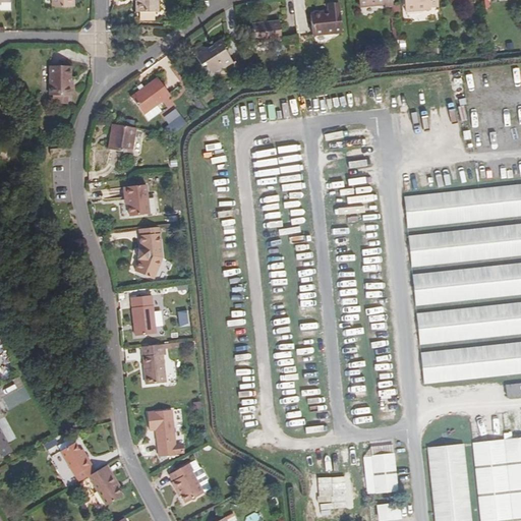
[(138,12),(159,12),(159,0),(139,0),(139,1),(138,1),(138,12)]
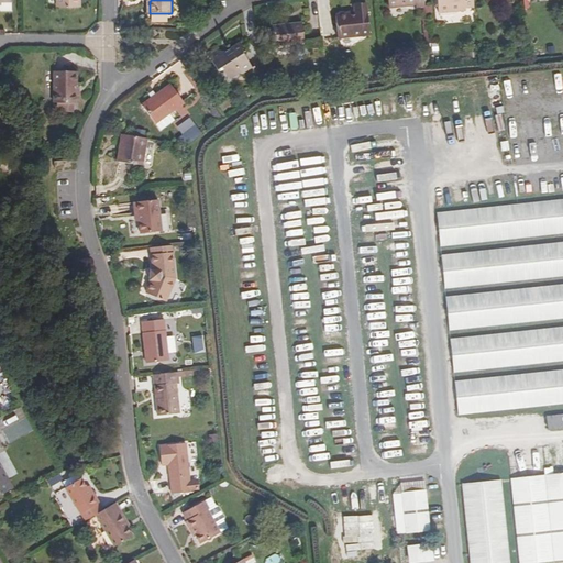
[(474,7),(473,0),(438,0),(439,13),(465,11),(465,8),(473,8),(474,7)]
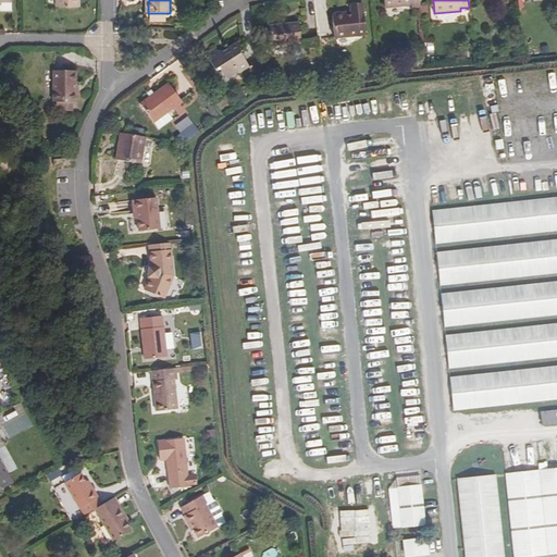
[(335,39),(366,36),(363,9),(353,10),(353,15),(333,17),(335,39)]
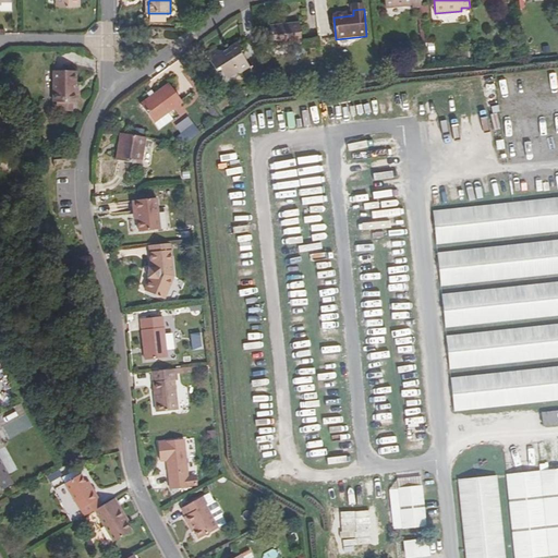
[(277,26),(279,46),(308,43),(306,23),(277,26)]
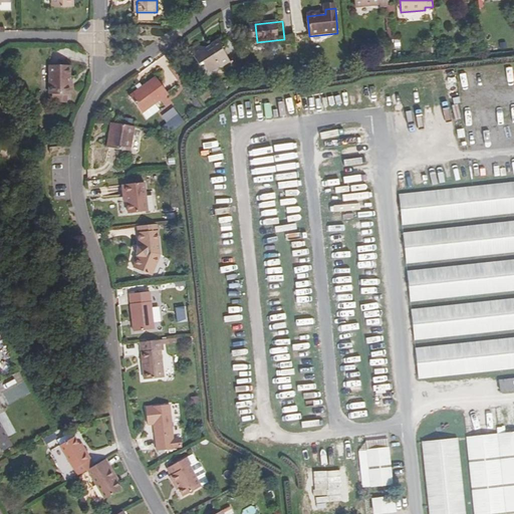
[(226,51),(220,40),(206,47),(198,46),(191,51),(200,65),(205,62),(212,72),(220,67),(222,68),(231,62),(225,52),(226,51)]
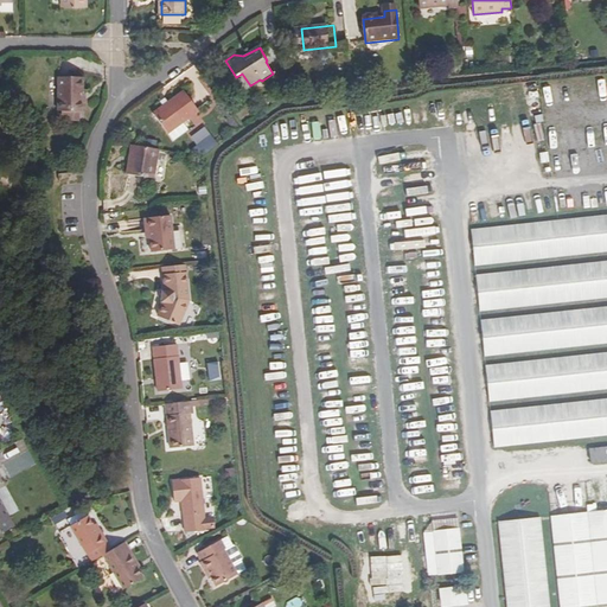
[(58,113),(62,113),(81,112),(85,112),(85,100),(83,100),(83,78),(59,78),(58,113)]
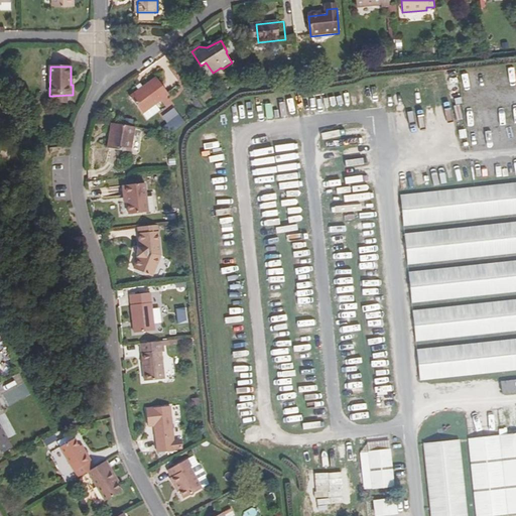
[(155,105),(169,95),(156,78),(130,97),(147,120),(159,111),(155,105)]
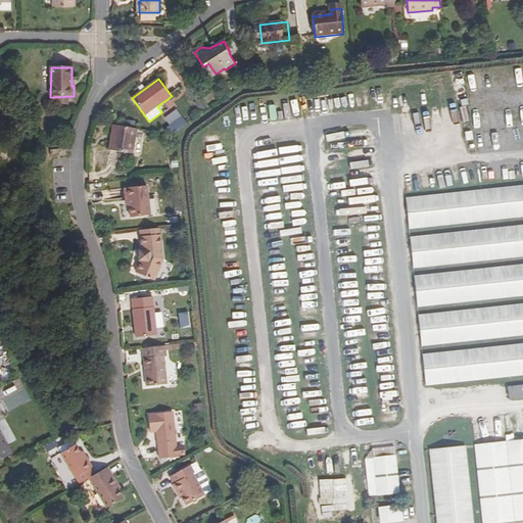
[(69,96),(53,97),(52,105),(68,105),(69,96)]
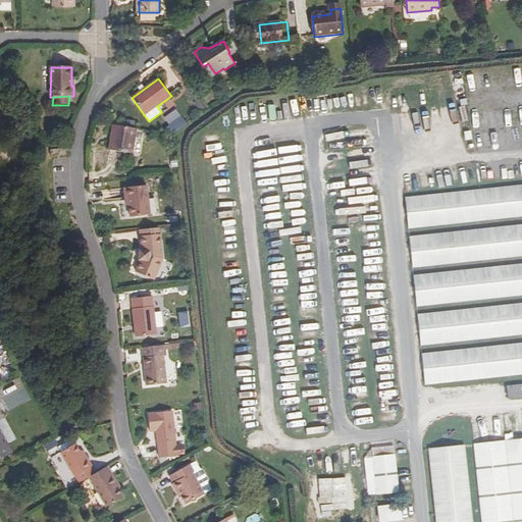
[(136,129),(112,125),(108,150),(132,154),(136,129)]
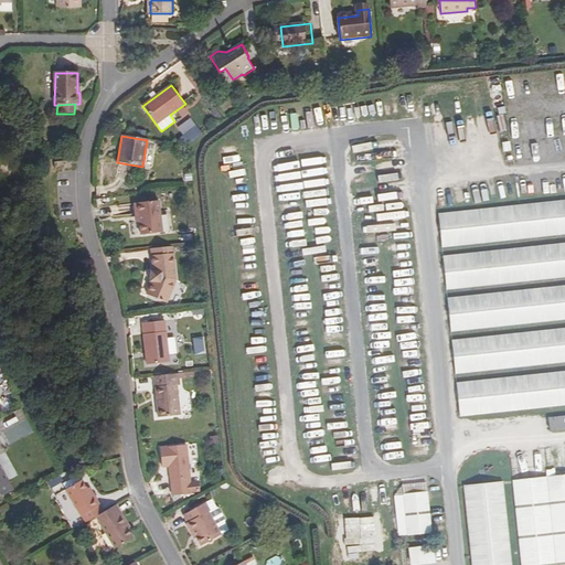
[(55,163),(55,170),(72,169),(71,161),(55,163)]
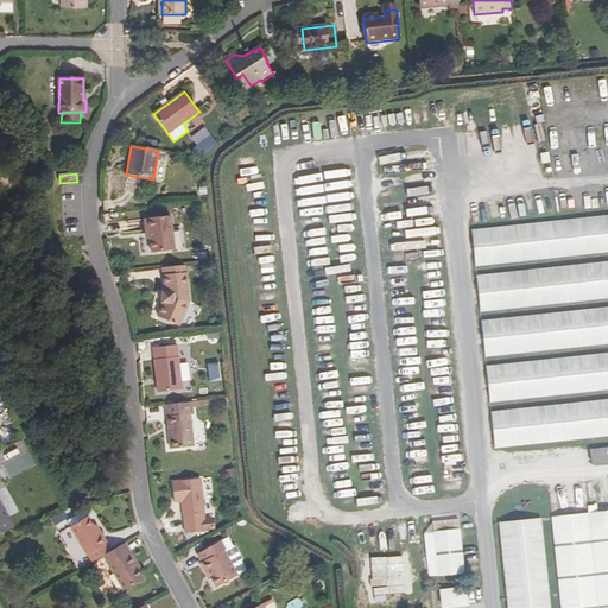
[(607,216),(473,232),(476,266),(607,252),(607,216)]
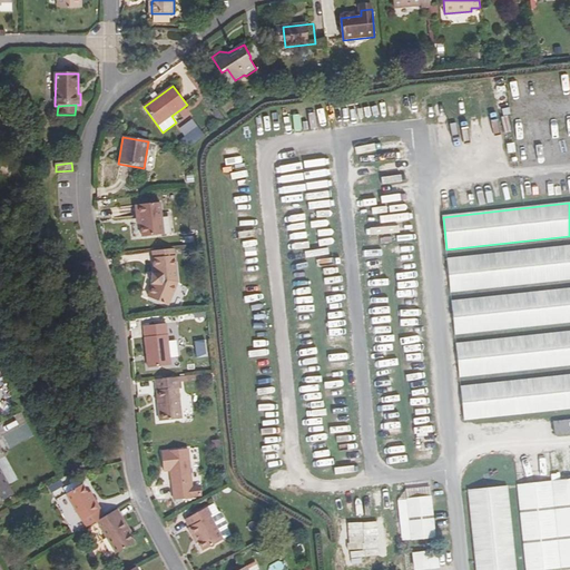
[(141,217),(141,224),(143,238),(164,236),(160,204),(136,207),(137,217),(141,217)]
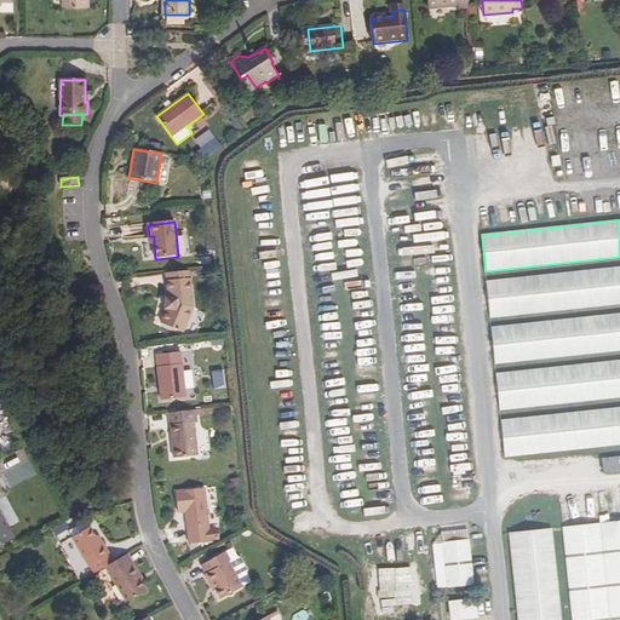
[(619,268),(486,282),(489,317),(619,303),(619,268)]
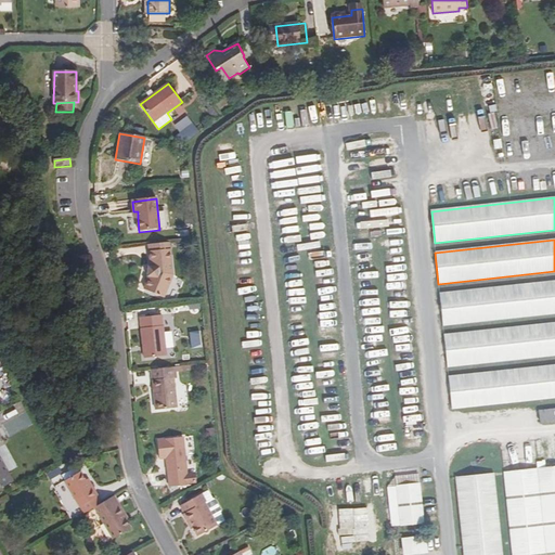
[(169,243),(150,245),(151,253),(170,250),(169,243)]
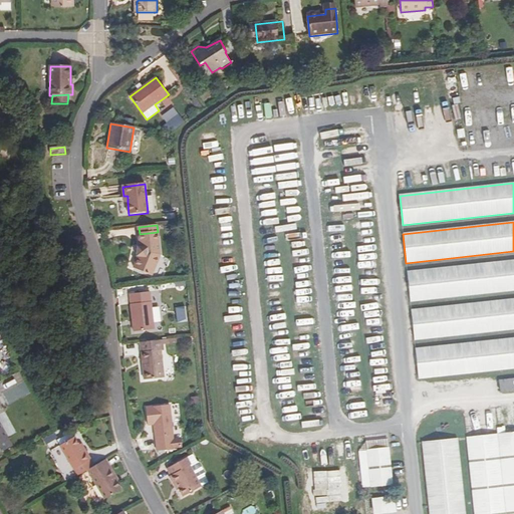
[(158,232),(140,234),(141,248),(139,248),(137,256),(139,257),(134,269),(151,276),(160,255),(158,232)]
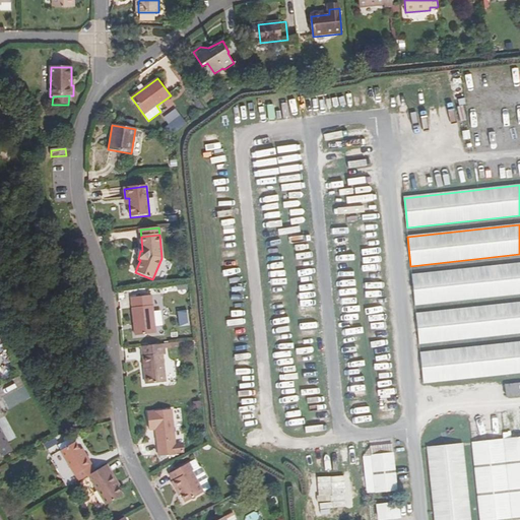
[(519,263),(411,275),(414,305),(484,298),(519,294),(519,263)]
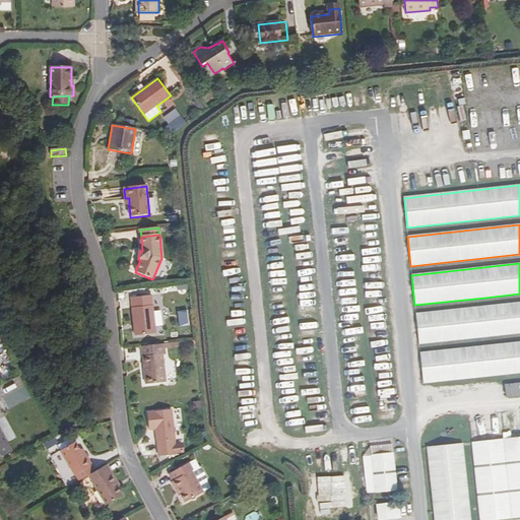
[(136,336),(155,334),(151,297),(131,299),(135,336),(136,336)]
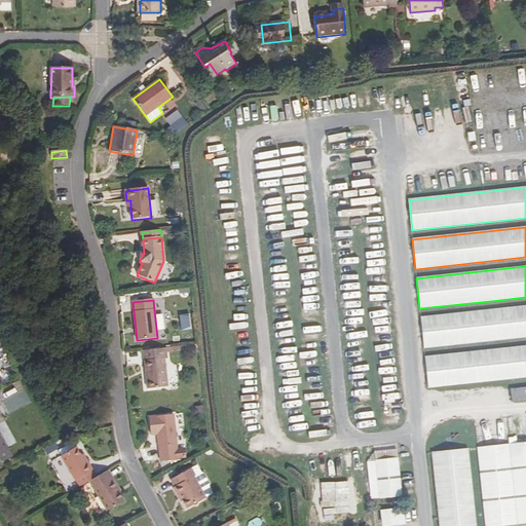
[(525,306),(420,317),(423,348),(525,337),(525,306)]
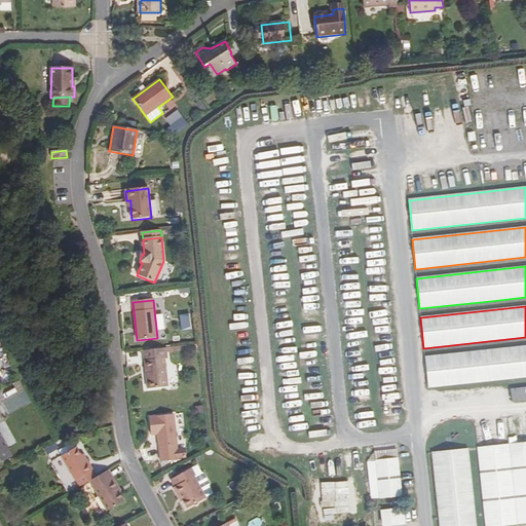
[(424,358),(427,388),(525,378),(525,346),(515,347),(424,358)]
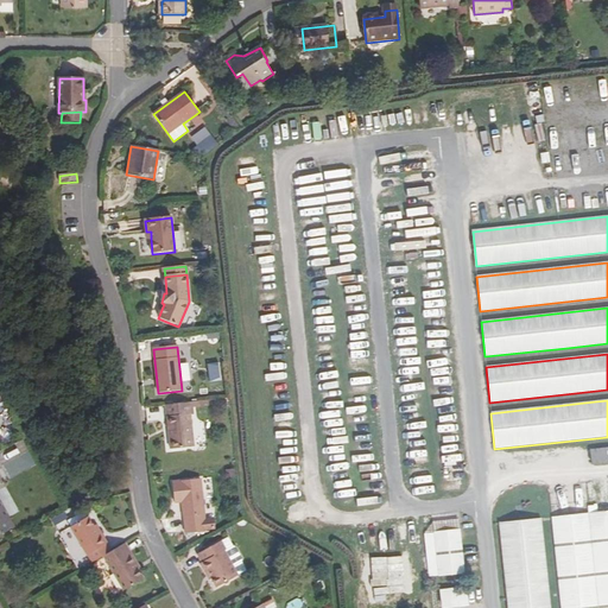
[(194,416),(192,403),(165,406),(171,451),(195,448),(190,416),(194,416)]
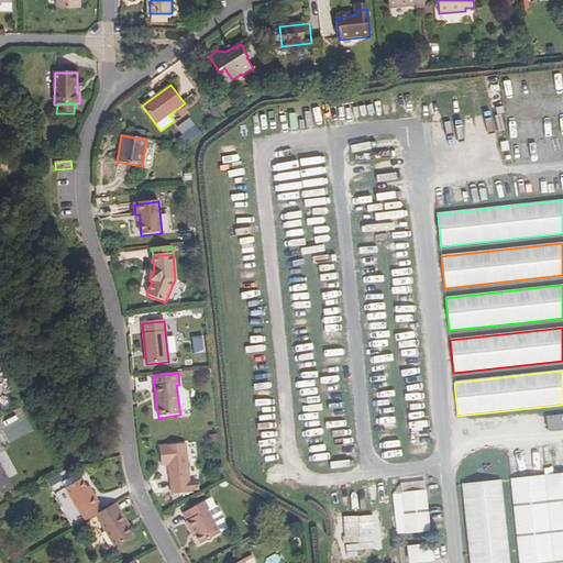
[(549,431),(562,429),(562,415),(548,417),(549,431)]
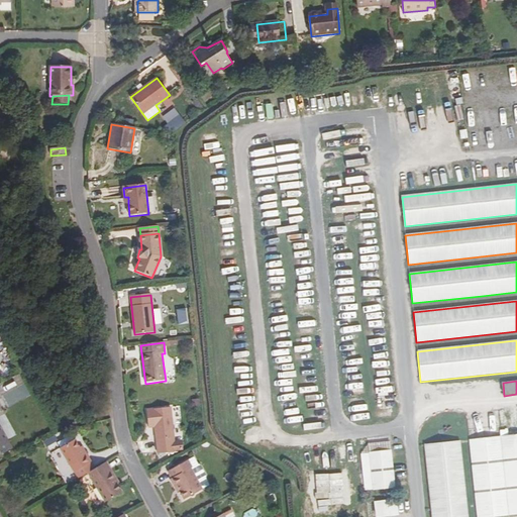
[(160,451),(175,450),(175,449),(184,448),(183,437),(174,438),(170,408),(147,410),(148,427),(157,427),(160,451)]
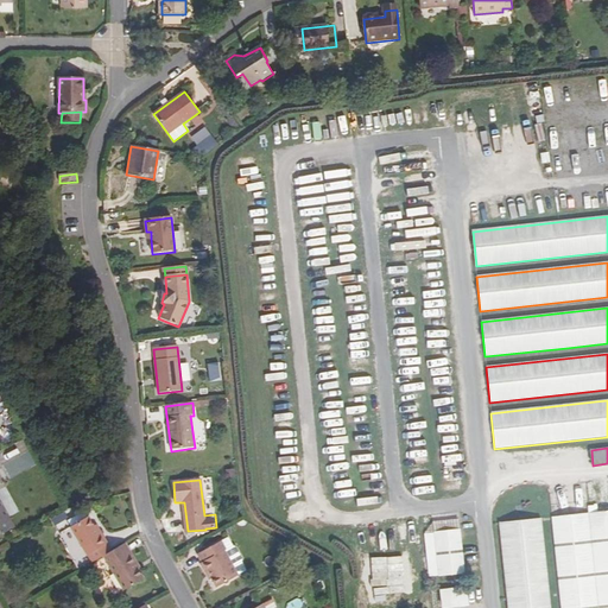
[(0,502),(0,536),(13,529),(14,527),(0,502)]
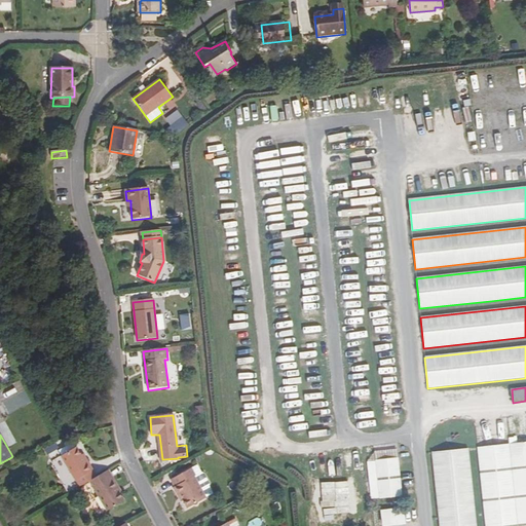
[(525,525),(525,443),(515,444),(479,447),(486,525),(525,525)]
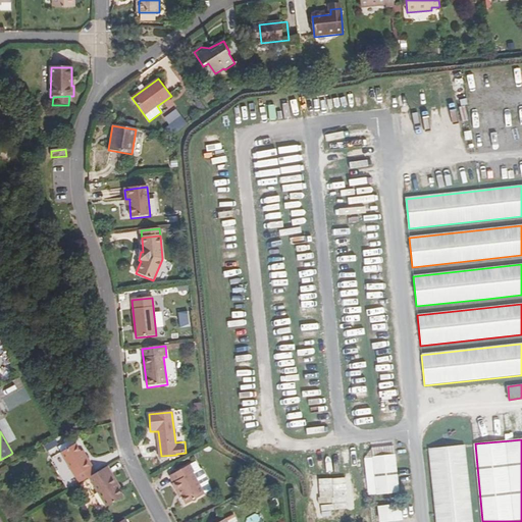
[(472,521),(466,458),(465,446),(429,449),(435,521),(472,521)]
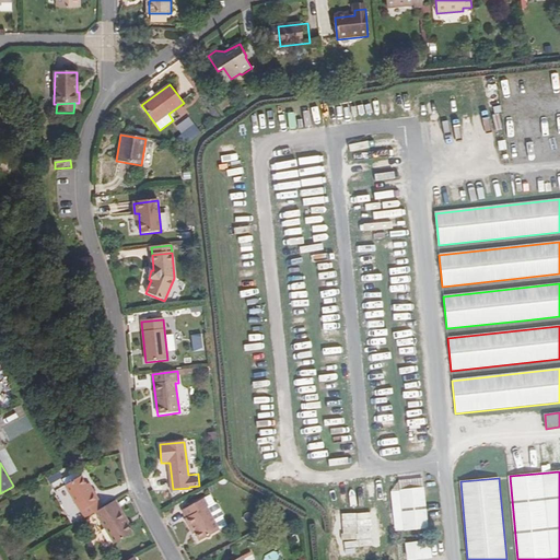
[(68,488),(85,522),(98,514),(103,512),(100,505),(101,504),(94,491),(91,492),(88,489),(83,480),(68,488)]
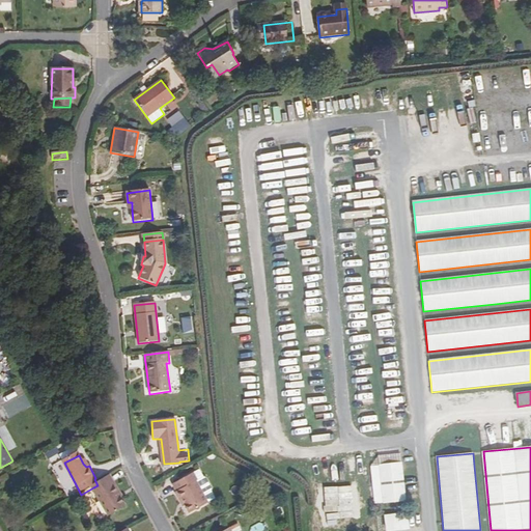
[(401,464),(380,466),(383,502),(406,500),(401,464)]
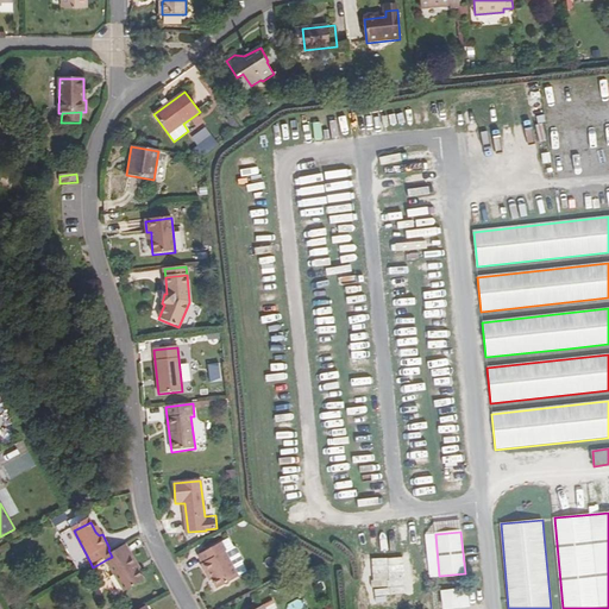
[(439,576),(435,534),(427,535),(431,577),(439,576)]
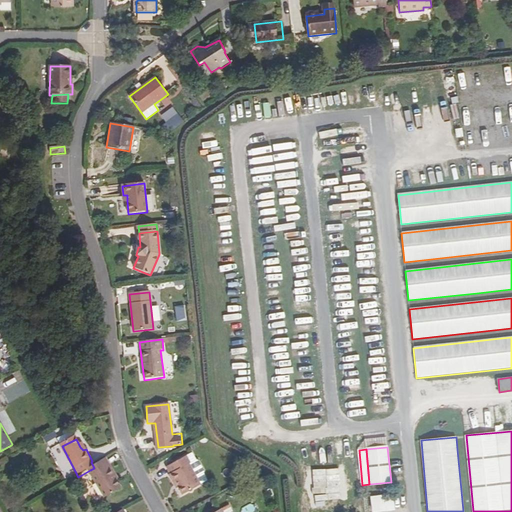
[(208,480),(204,473),(205,470),(199,460),(197,460),(193,452),(186,456),(167,467),(171,474),(169,475),(173,483),(175,482),(183,495),(199,486),(208,480)]
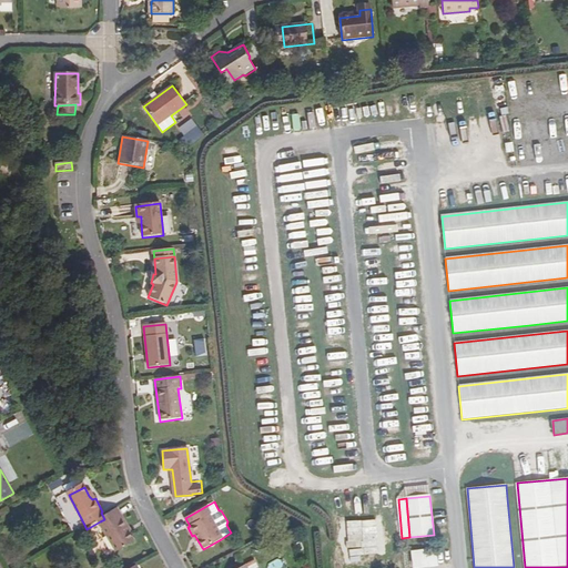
[(104,519),(100,521),(117,550),(132,541),(127,533),(124,529),(124,527),(127,526),(118,511),(104,519)]
